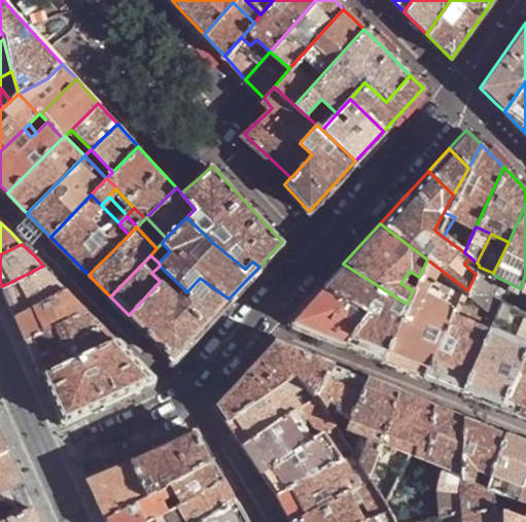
[(464,265),(476,274),(479,267),(479,265),(477,263),(470,257),(464,265)]
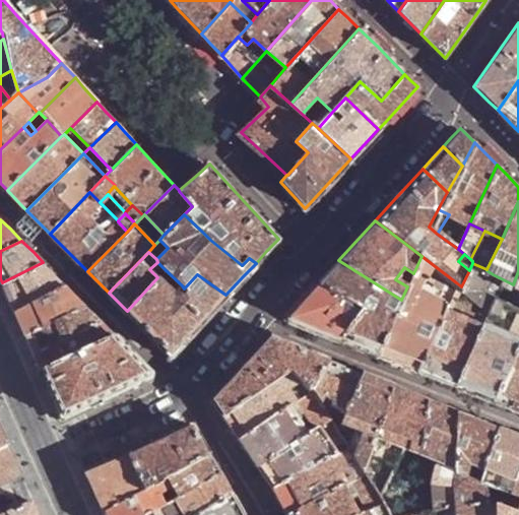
[(413,273),(408,284),(447,302),(456,282),(422,256),(413,273)]
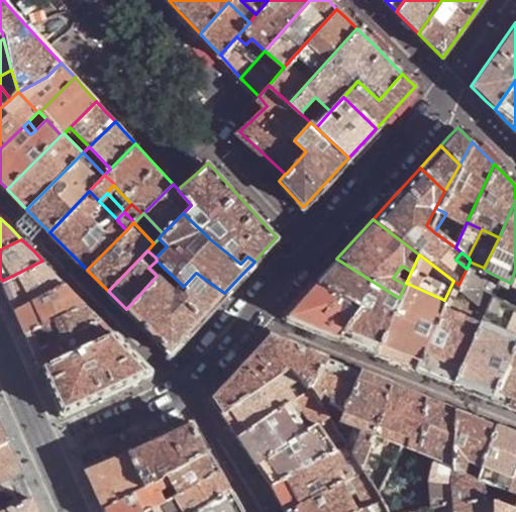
[(350,340),(376,350),(399,298),(336,259),(326,270),(316,281),(358,304),(365,293),(374,298),(370,307),(363,303),(360,305),(338,335),(350,340)]
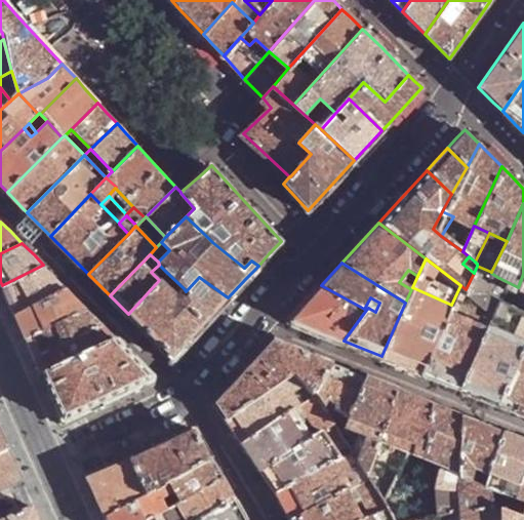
[(9,302),(14,313),(65,286),(54,276),(43,265),(2,285),(9,302)]
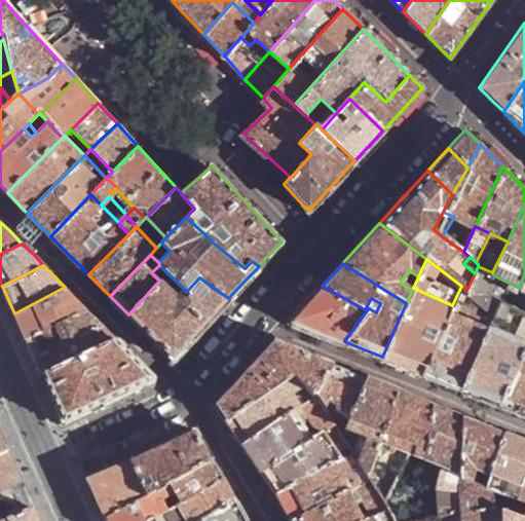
[(151,272),(159,281),(166,272),(159,265),(151,272)]
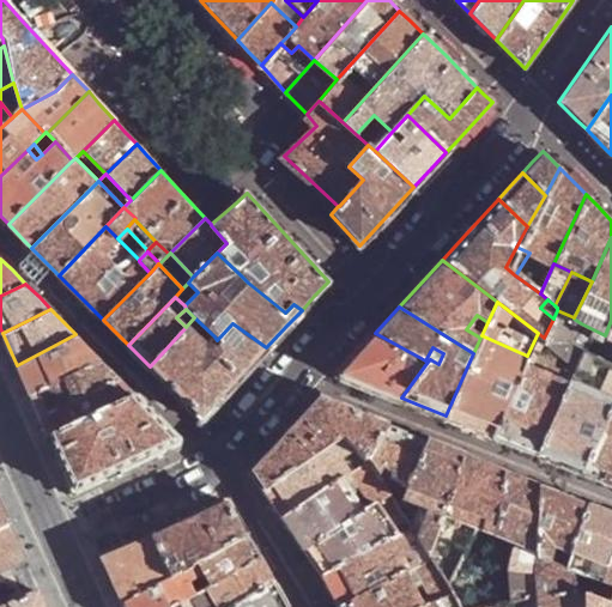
[(544,338),(577,364),(586,348),(586,347),(574,341),(581,323),(574,319),(574,317),(557,310),(553,319),(544,338)]
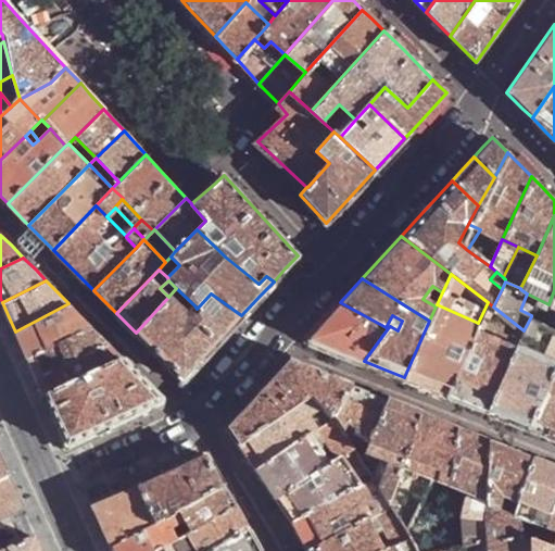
[(423,299),(436,307),(437,304),(442,292),(432,286),(423,299)]
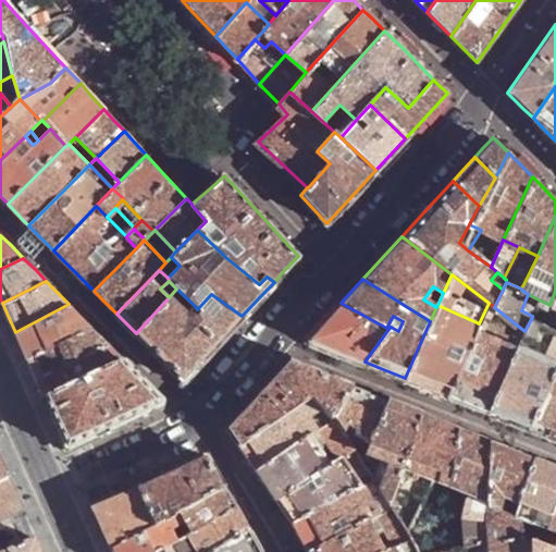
[(169,297),(187,315),(195,306),(176,289),(169,297)]
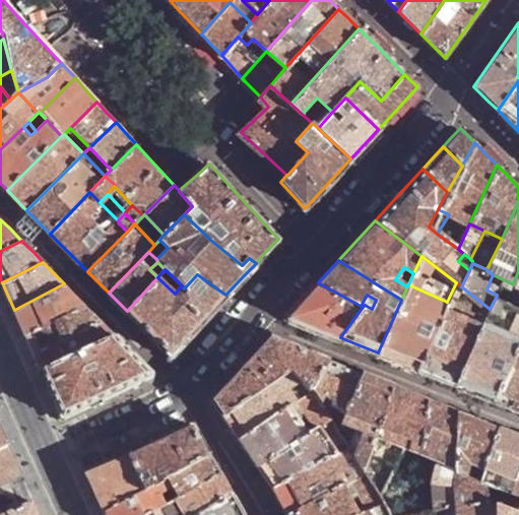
[(201,322),(225,295),(197,274),(184,288),(182,285),(175,294),(157,277),(127,311),(172,355),(201,322)]
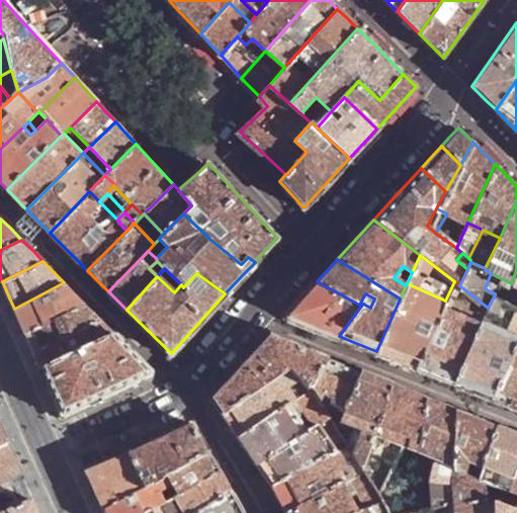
[(491,273),(485,288),(495,293),(495,294),(504,298),(511,283),(491,273)]
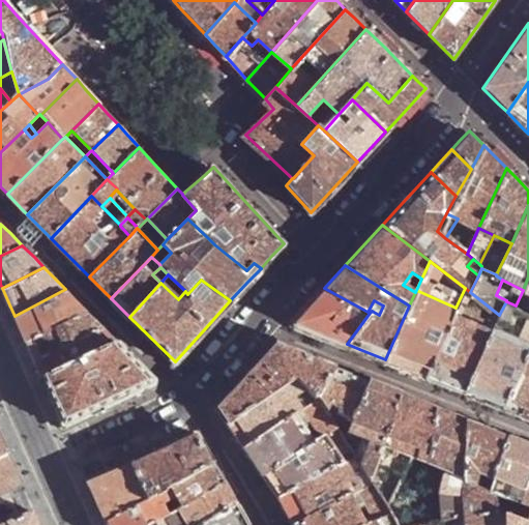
[(314,331),(347,344),(370,313),(368,312),(324,288),(314,299),(292,322),(314,331)]
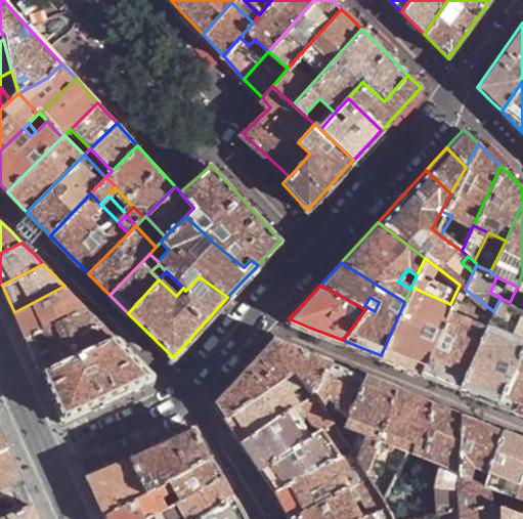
[(450,304),(448,309),(486,327),(489,321),(493,311),(465,289),(460,285),(450,304)]
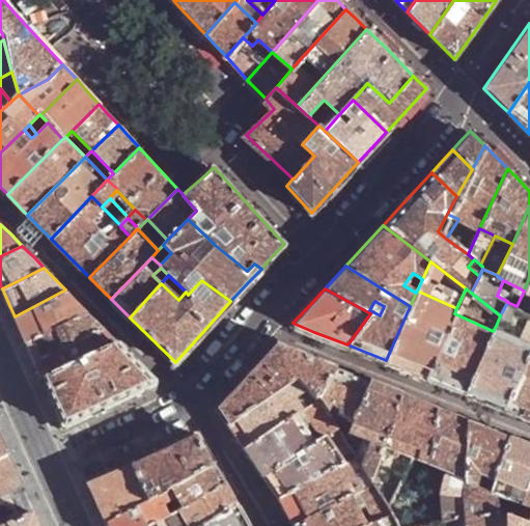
[(79,303),(65,289),(15,316),(21,330),(25,341),(88,312),(79,303)]
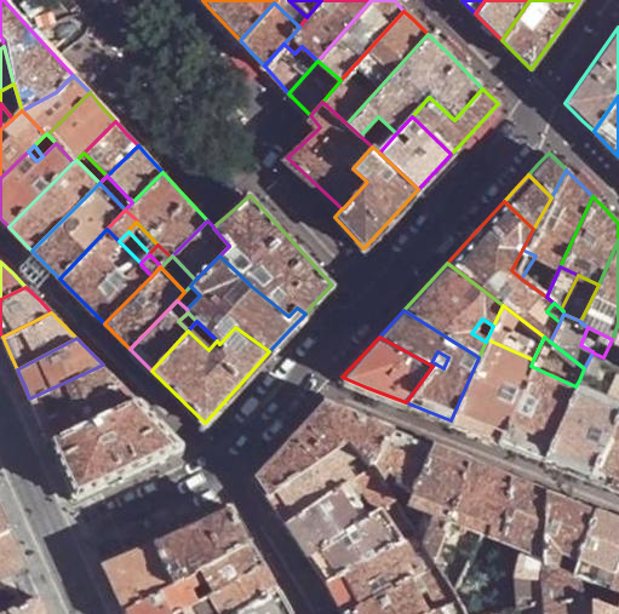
[(477,431),(497,439),(531,366),(533,360),(487,339),(486,342),(479,357),(451,420),(477,431)]
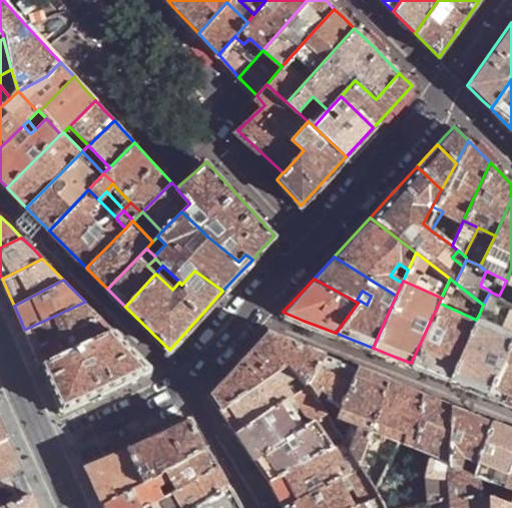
[(511,283),(506,281),(499,296),(511,301),(511,283)]
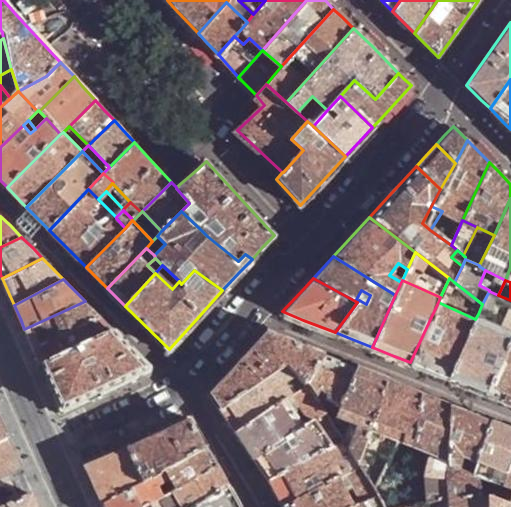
[(355,301),(357,302),(359,300),(366,304),(370,295),(361,290),(355,301)]
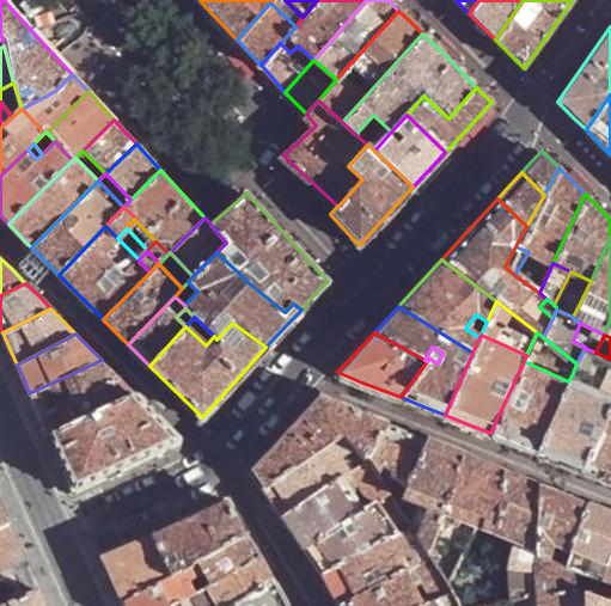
[(576,363),(572,375),(610,393),(610,359),(596,353),(585,348),(576,363)]
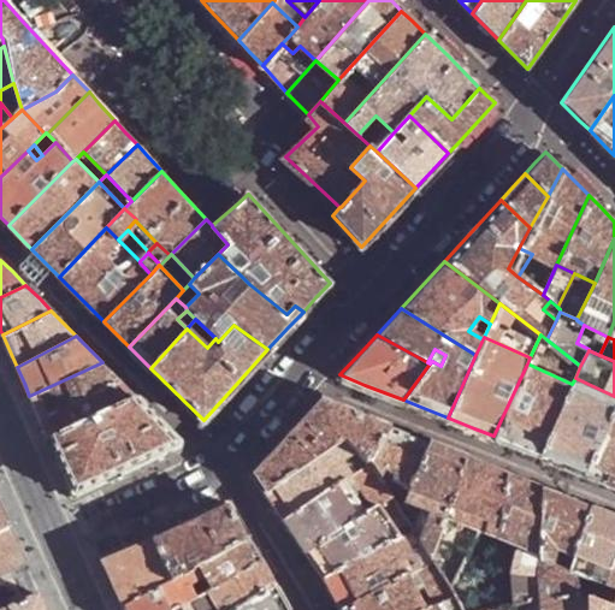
[(35,408),(40,419),(118,379),(108,368),(102,362),(29,396),(35,408)]
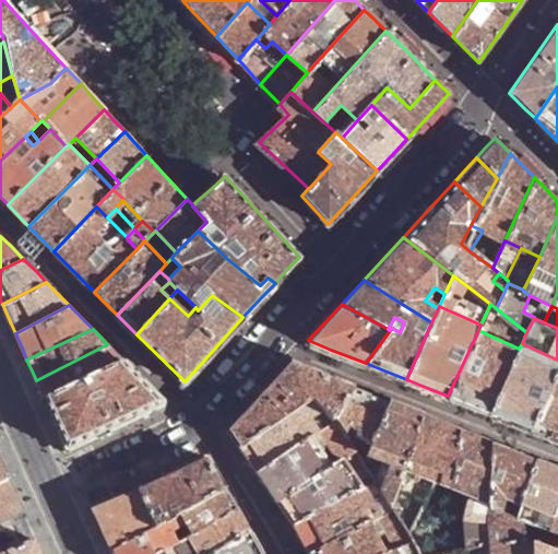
[(467,403),(490,412),(519,349),(478,330),(448,396),(467,403)]
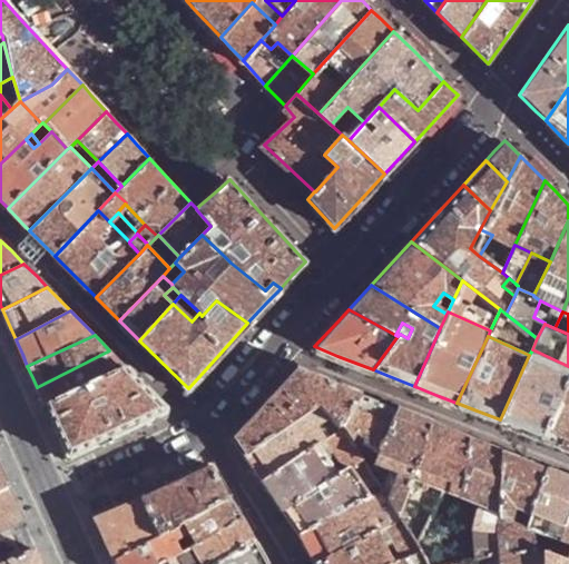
[(529,355),(500,419),(522,428),(541,436),(566,383),(568,373),(568,366),(532,349),(529,355)]
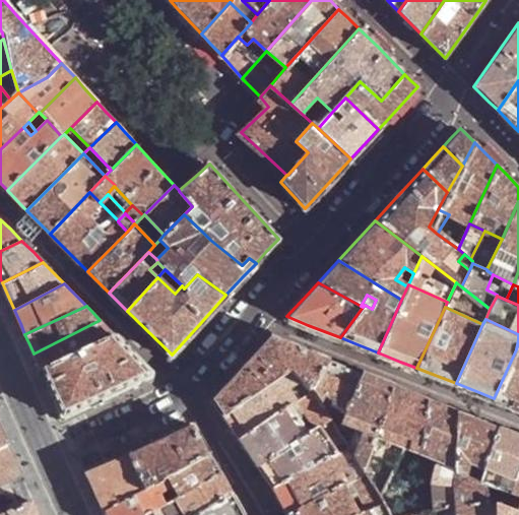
[(106,326),(100,320),(34,353),(37,362),(41,370),(115,335),(106,326)]
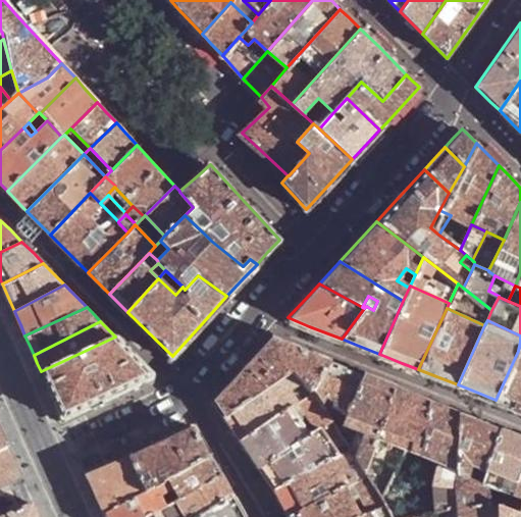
[(213,399),(224,415),(282,376),(292,370),(303,380),(313,390),(328,358),(271,335),(240,370),(213,399)]
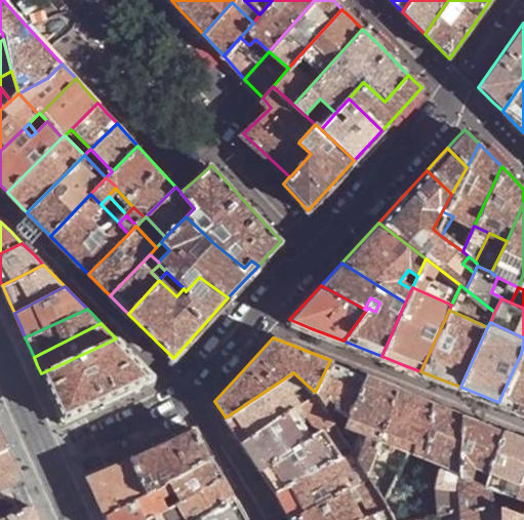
[(41,373),(63,421),(109,399),(152,380),(152,375),(116,338),(41,373)]
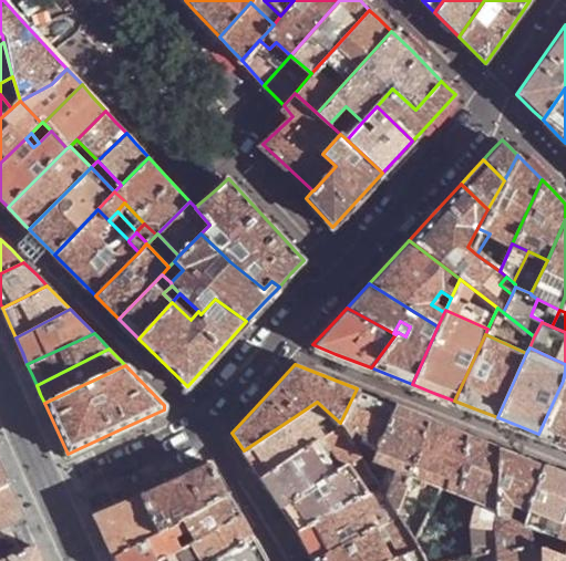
[(565,382),(563,381),(538,434),(565,445),(565,382)]
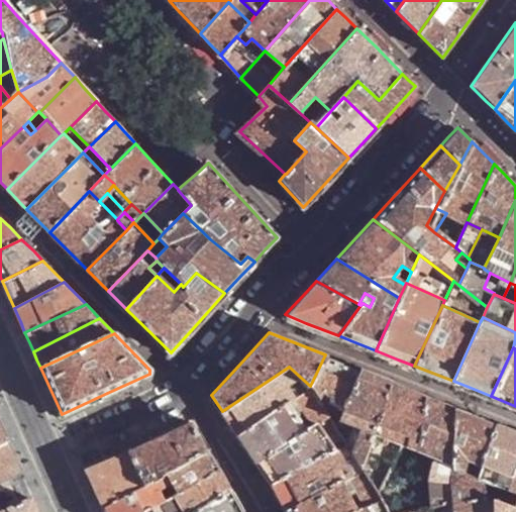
[(325,354),(310,386),(311,387),(319,399),(322,393),(330,398),(329,401),(343,408),(359,369),(341,362),(325,354)]
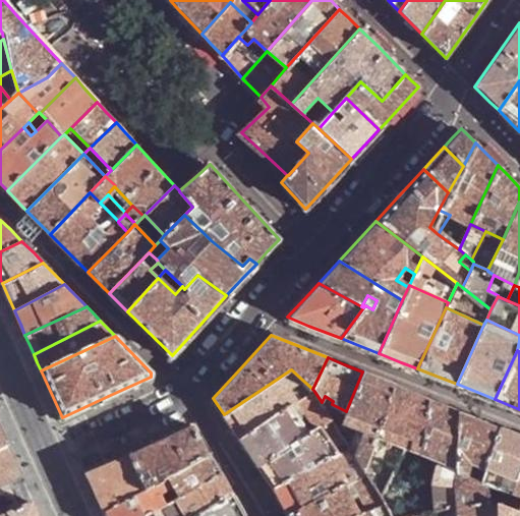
[(291,369),(282,376),(289,387),(302,380),(291,369)]
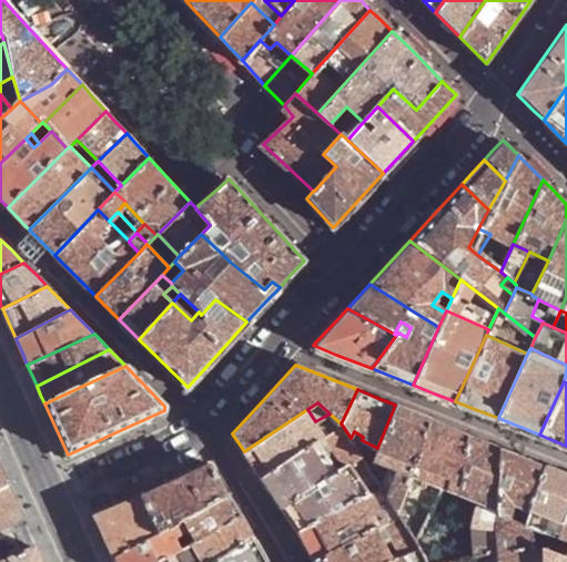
[(396,467),(387,492),(397,507),(411,471),(429,418),(411,410),(395,405),(377,448),(374,457),(375,458),(374,459),(396,467)]
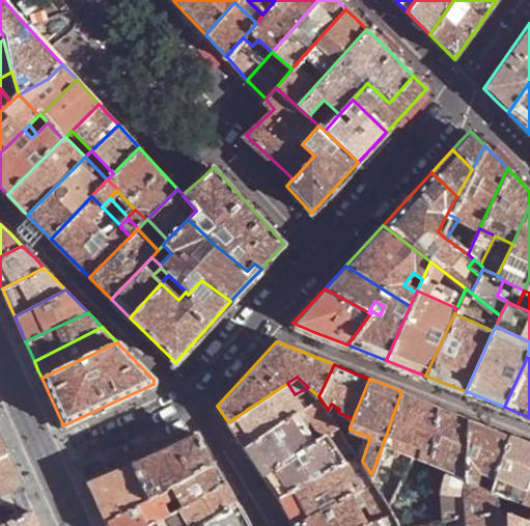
[(239,438),(245,447),(296,413),(304,408),(295,394),(287,383),(228,422),(239,438)]
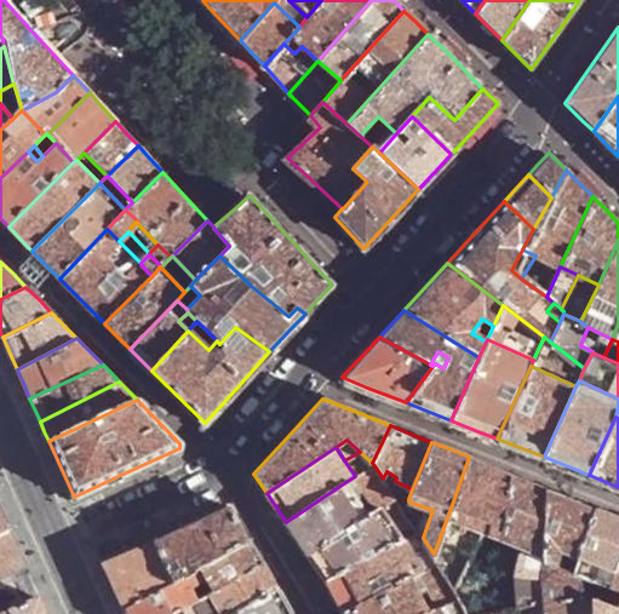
[(344,460),(355,476),(373,464),(372,463),(360,452),(344,460)]
